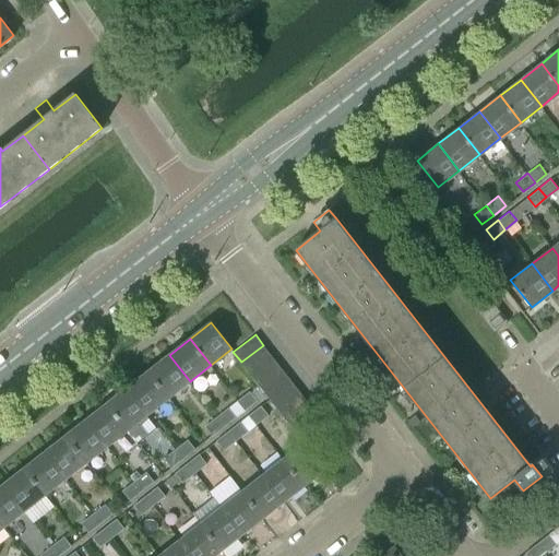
[(263,345),(241,362),(249,373),(272,355),(263,345)]
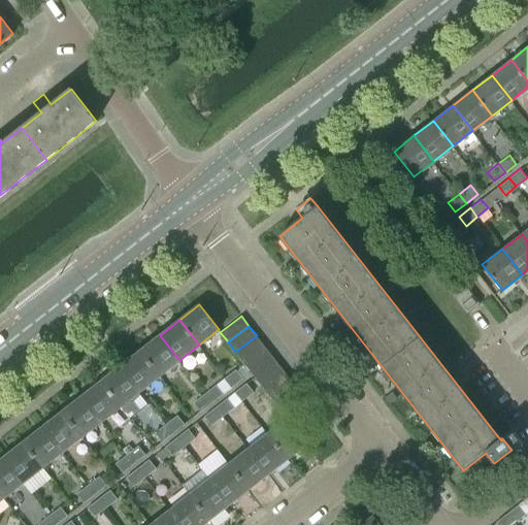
[(160,335),(140,350),(160,375),(179,360),(160,335)]
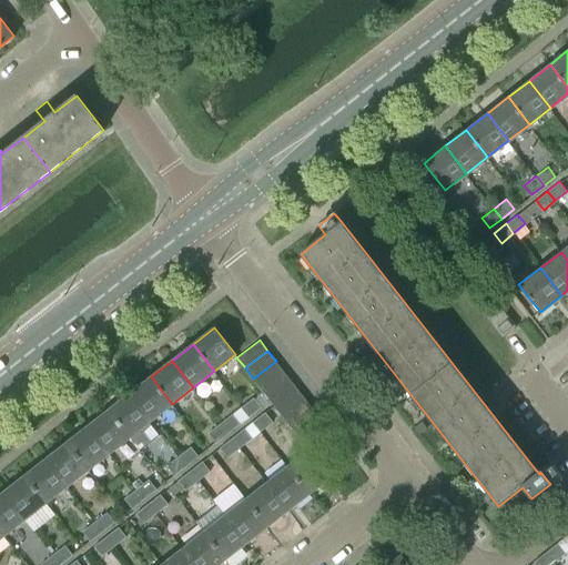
[(276,361),(253,379),(262,389),(284,371),(276,361)]
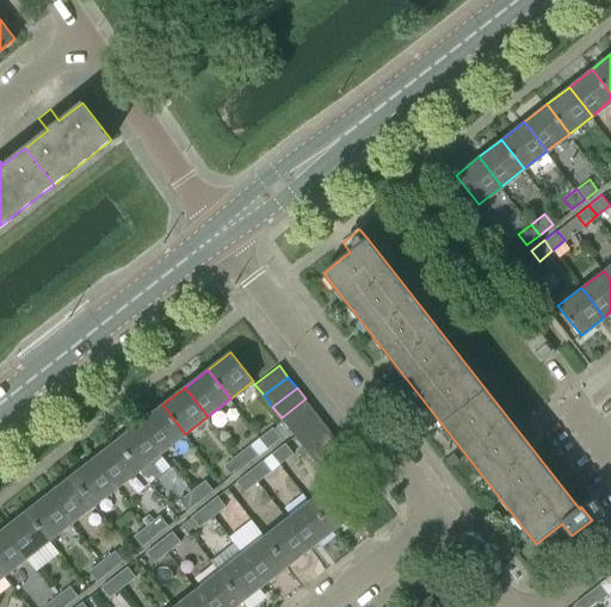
[(306,398),(282,417),(290,429),(314,410),(306,398)]
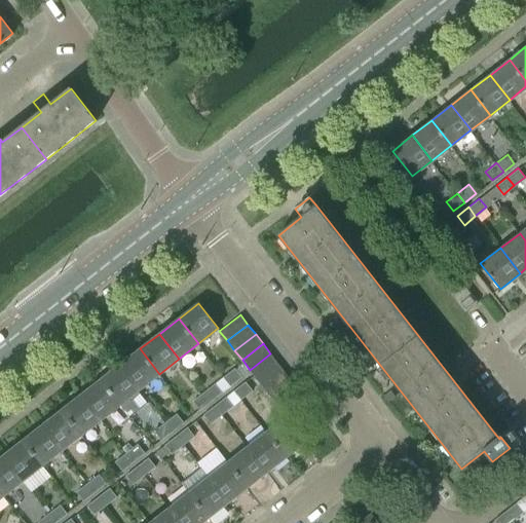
[(140,348),(120,364),(140,389),(159,374),(140,348)]
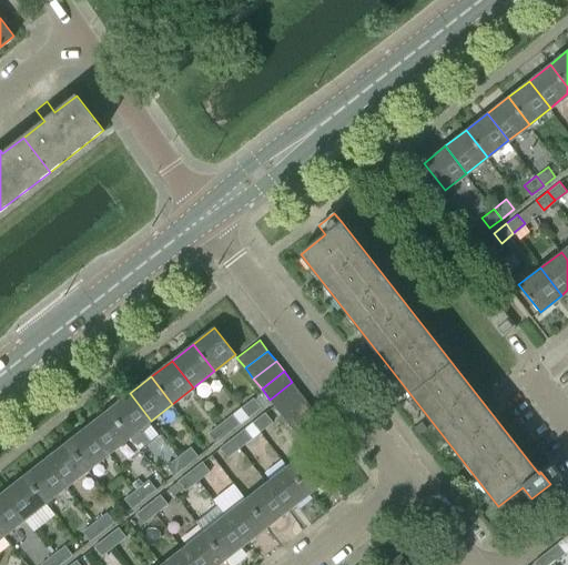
[(282,415),(305,397),(296,387),(274,405),(282,415)]
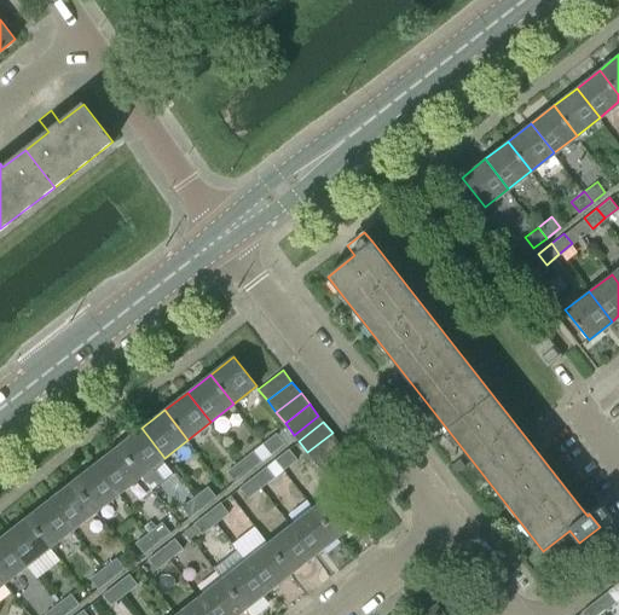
[(142,428),(119,446),(142,475),(165,458),(142,428)]
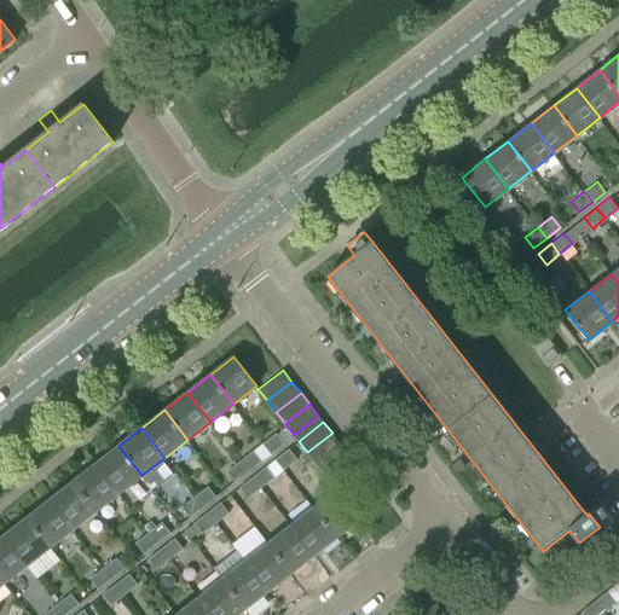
[(262,442),(272,452),(284,442),(276,431),(262,442)]
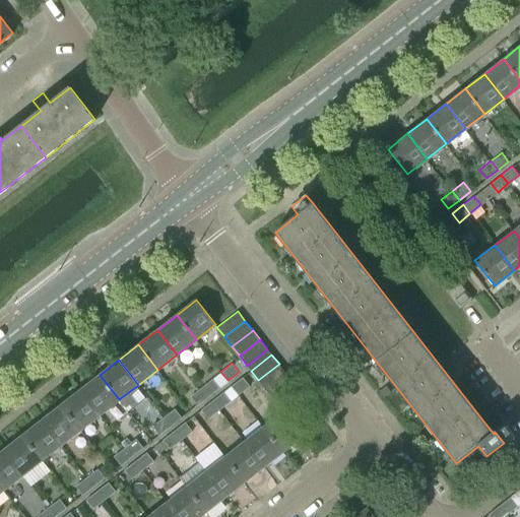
[(286,373),(279,364),(258,380),(265,389),(286,373)]
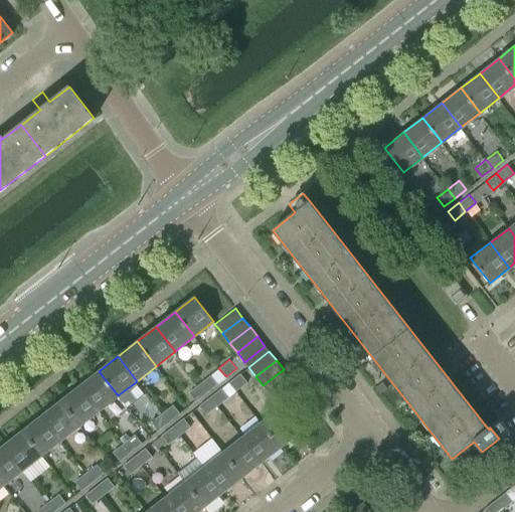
[(271,395),(291,379),(284,369),(263,385),(271,395)]
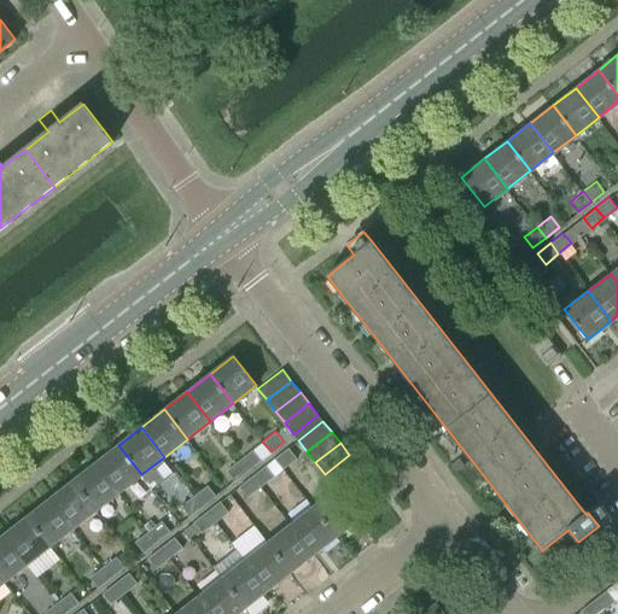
[(118,445),(95,463),(118,492),(141,474),(118,445)]
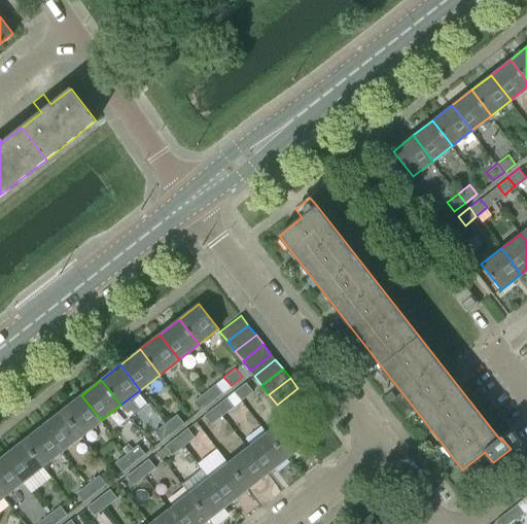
[(253,390),(246,382),(235,390),(242,399),(253,390)]
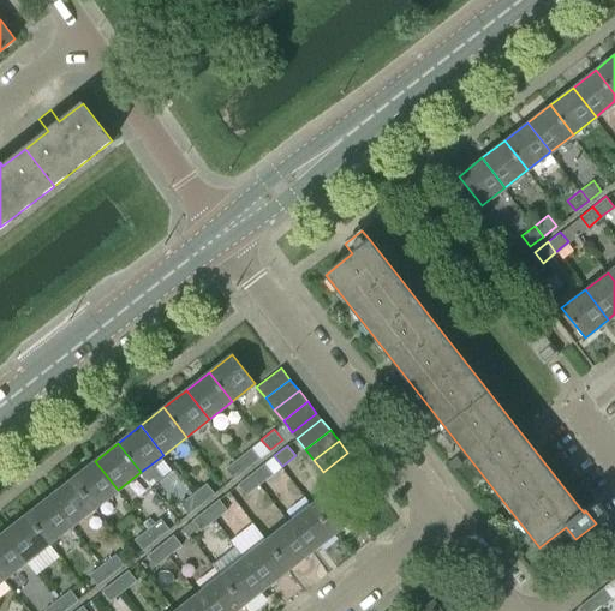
[(238,456),(246,467),(260,457),(251,447),(238,456)]
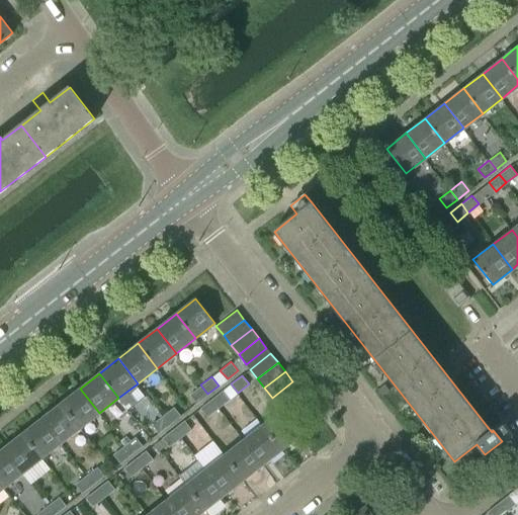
[(299,391),(292,381),(272,398),(279,407),(300,392),(299,391)]
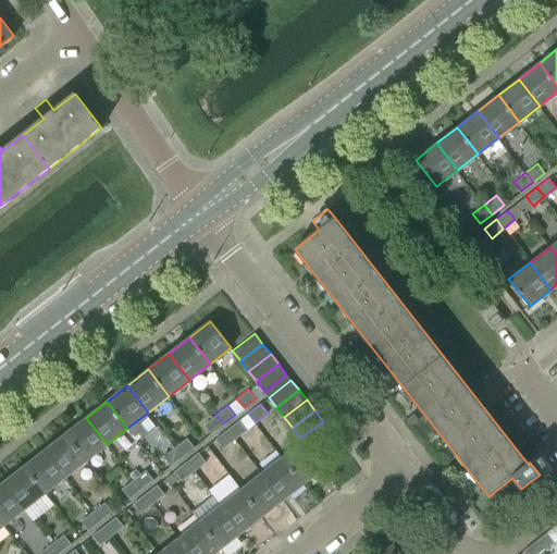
[(419,418),(413,411),(406,418),(411,423),(419,418)]
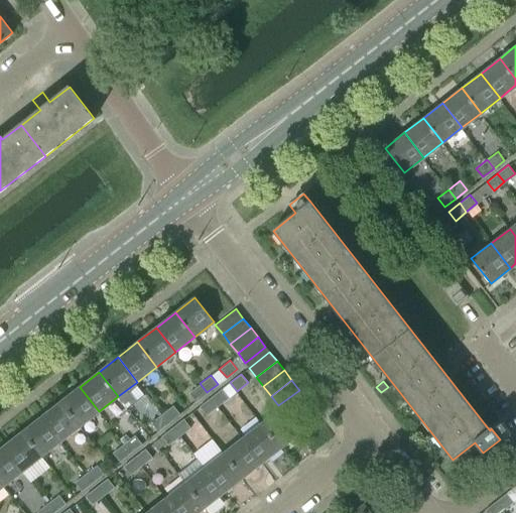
[(189,392),(197,401),(207,392),(200,383),(189,392)]
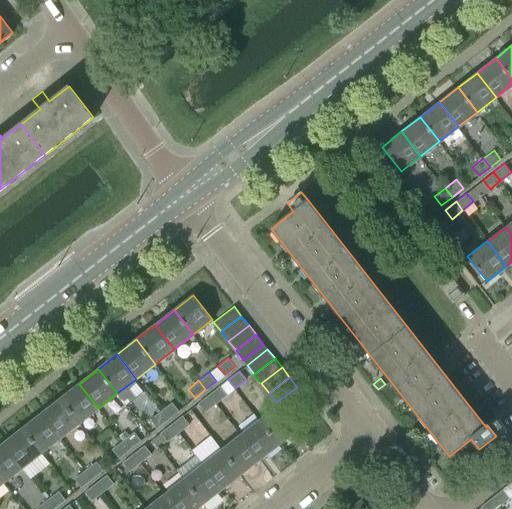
[(79,384),(60,398),(79,423),(98,408),(79,384)]
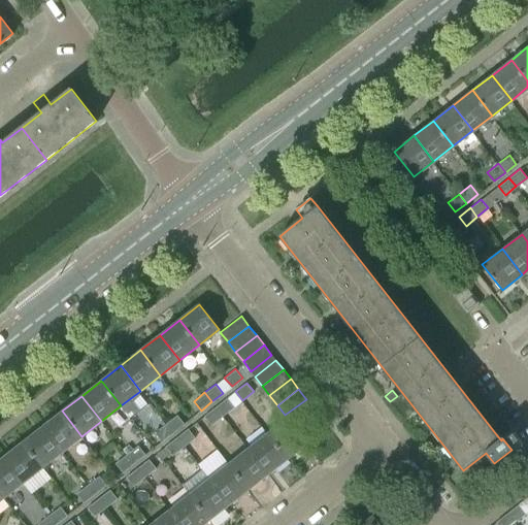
[(216,406),(223,415),(233,406),(227,398),(216,406)]
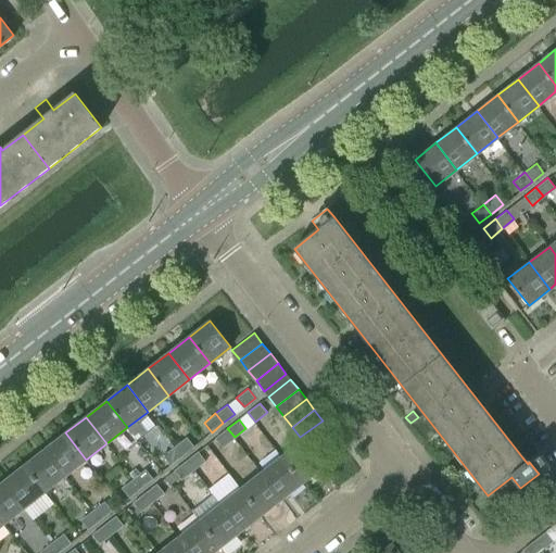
[(227,428),(216,437),(223,447),(235,437),(227,428)]
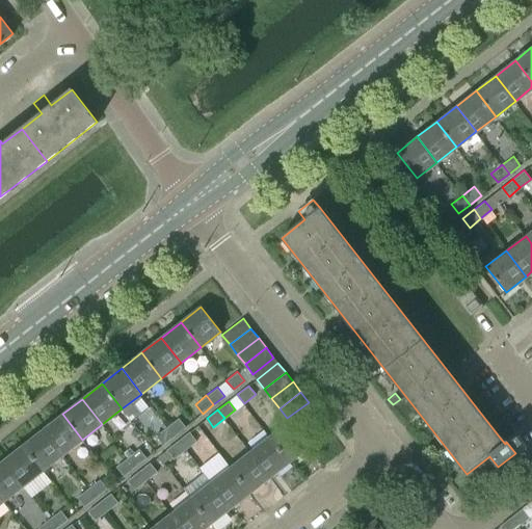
[(62,414),(43,429),(62,455),(82,440),(62,414)]
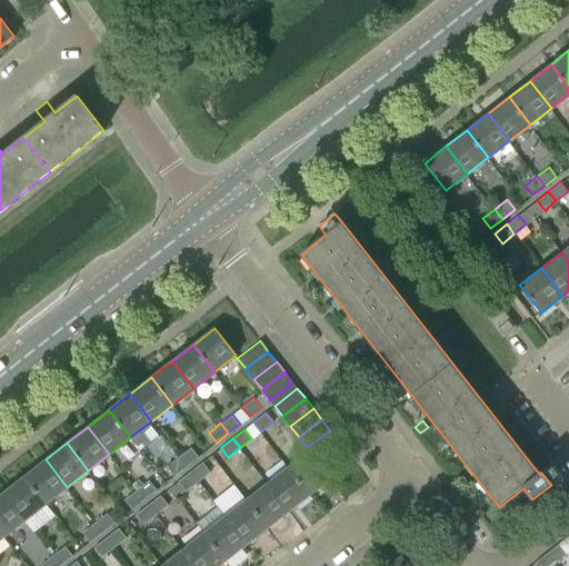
[(179,456),(187,466),(198,456),(191,447),(179,456)]
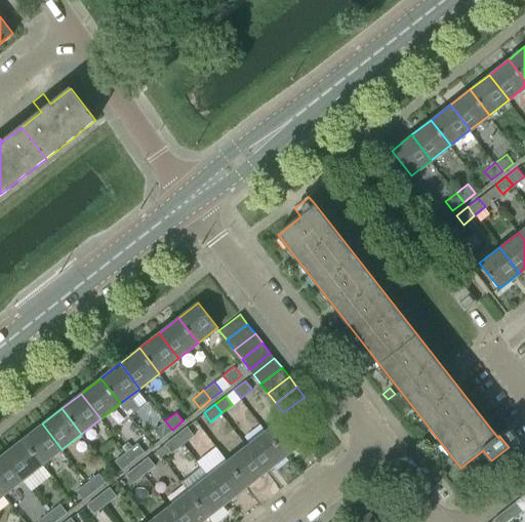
[(286,414),(267,431),(286,455),(306,439),(286,414)]
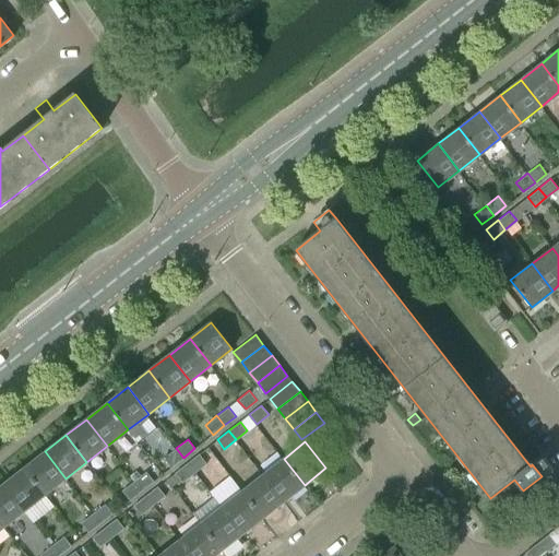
[(164,457),(171,466),(183,458),(176,448),(164,457)]
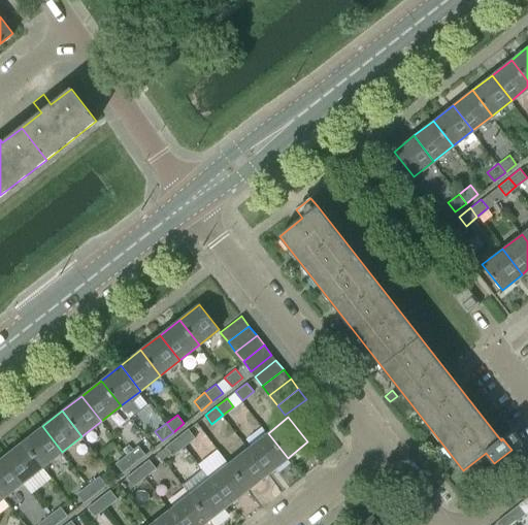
[(42,426),(24,441),(43,466),(62,452),(42,426)]
